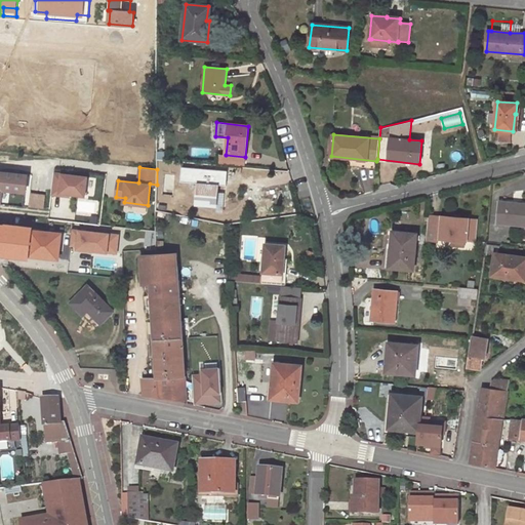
[(0,203),(24,205),(27,175),(0,172),(0,203)]
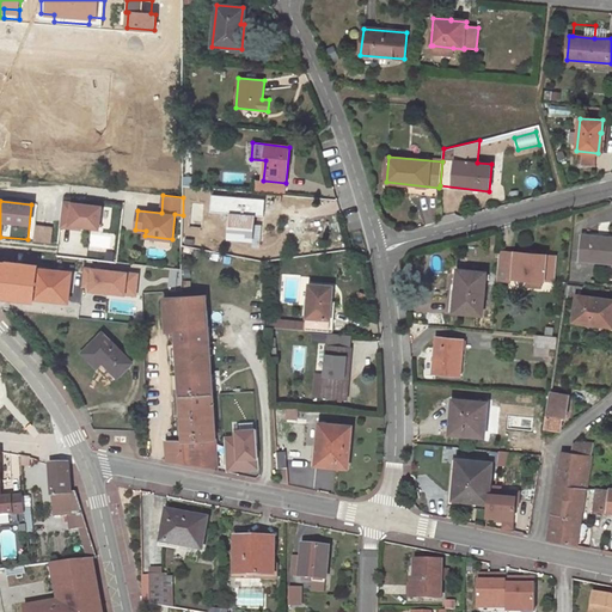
[(102,207),(63,202),(61,227),(81,228),(81,226),(99,228),(102,207)]
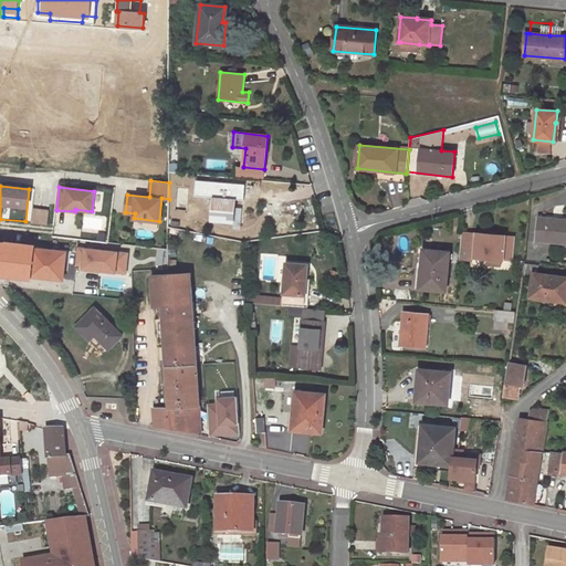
[(236,189),(215,187),(212,220),(232,222),(231,228),(239,229),(241,210),(233,209),(236,189)]
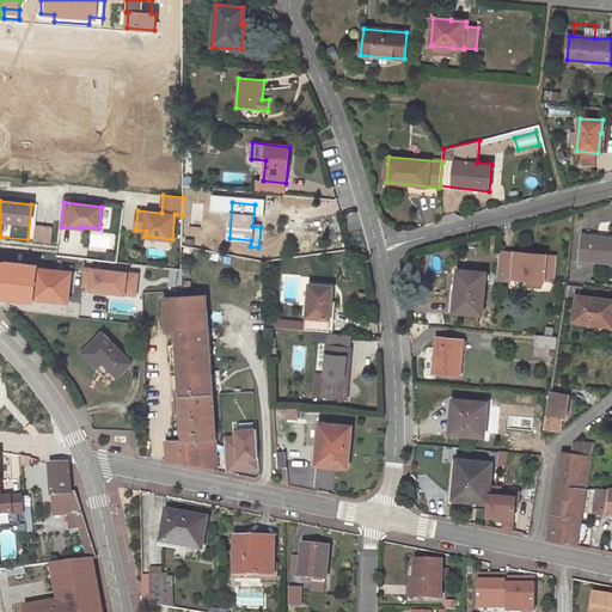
[(51,227),(36,225),(34,242),(50,243),(51,227)]
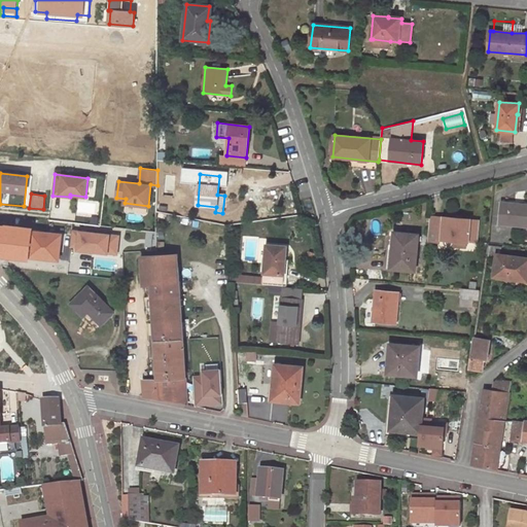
[(526,205),(502,203),(500,223),(526,225),(526,205)]
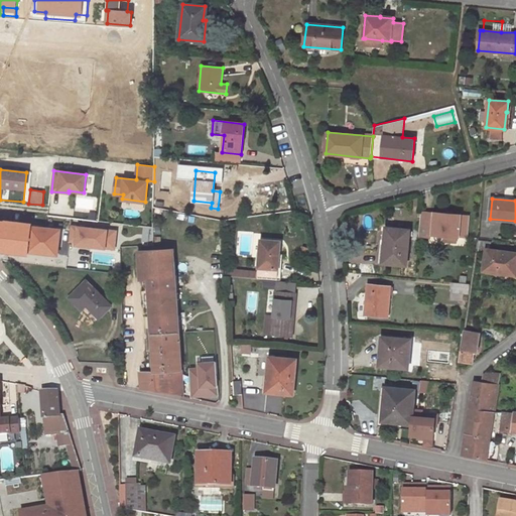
[(469,216),(421,212),(419,236),(428,237),(429,233),(467,237),(469,216)]
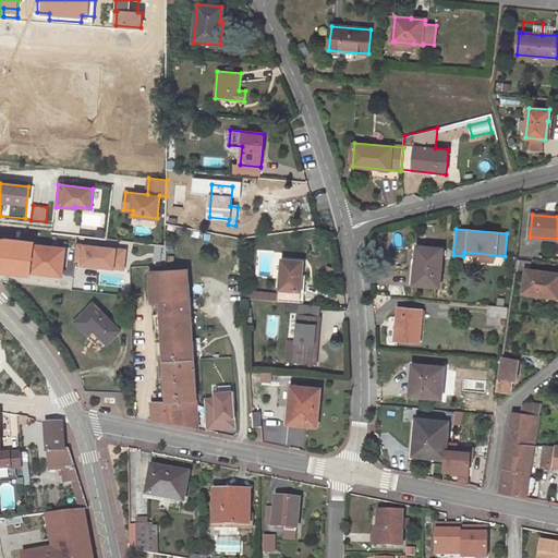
[(125,250),(76,244),(75,261),(83,261),(83,264),(123,268),(125,250)]
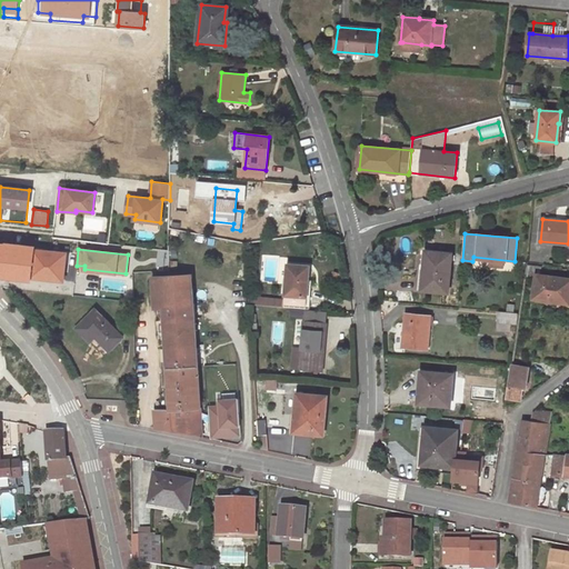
[(67,252),(35,250),(31,278),(65,281),(67,252)]
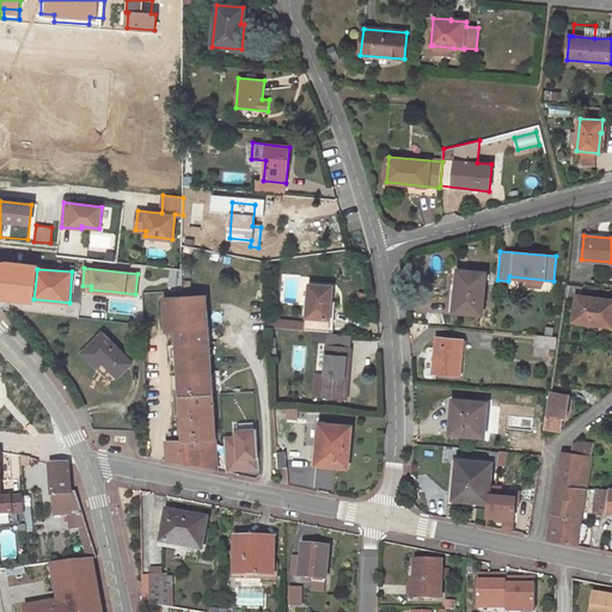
[(487,273),(458,270),(453,311),(483,314),(487,273)]
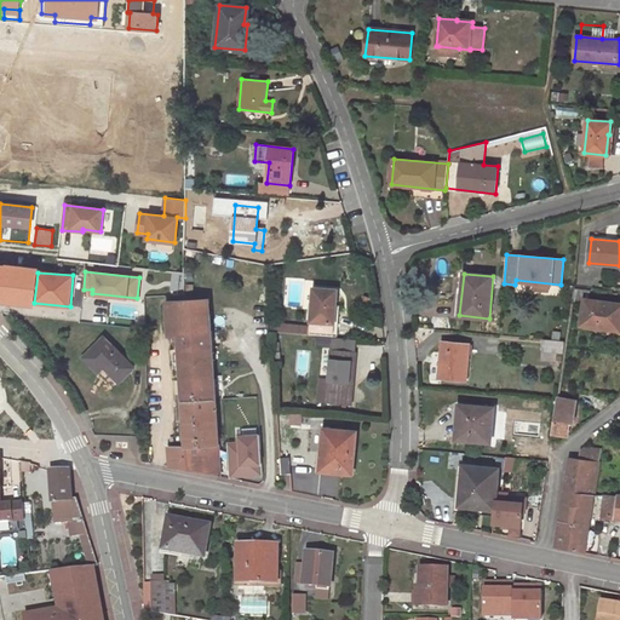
[(297,325),(296,333),(311,334),(311,333),(332,336),(333,308),(337,308),(339,308),(339,299),(337,299),(338,290),(314,288),(311,326),(297,325)]
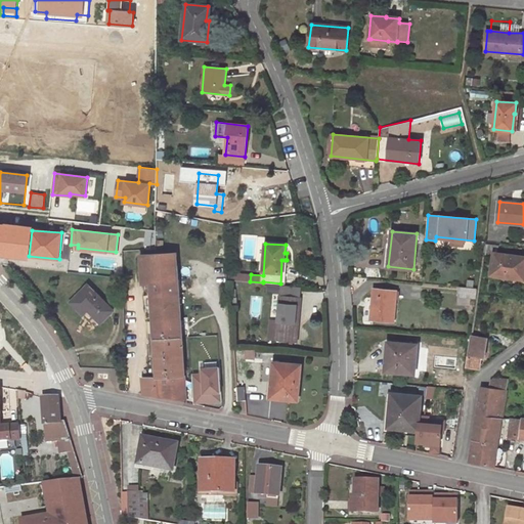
[(149,281),(154,339),(182,337),(176,253),(140,256),(142,281),(146,281),(149,281)]
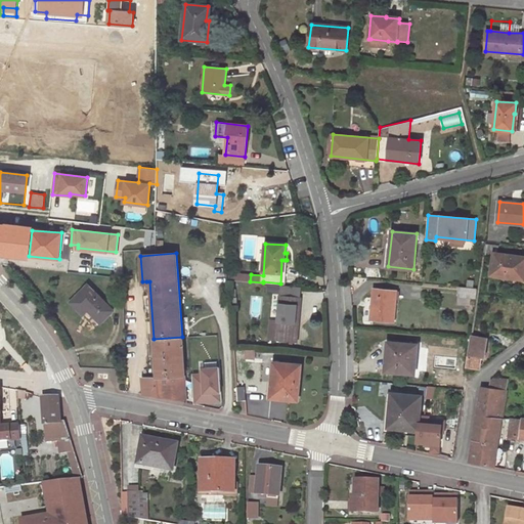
[(523,256),(494,253),(491,274),(523,278),(523,256)]
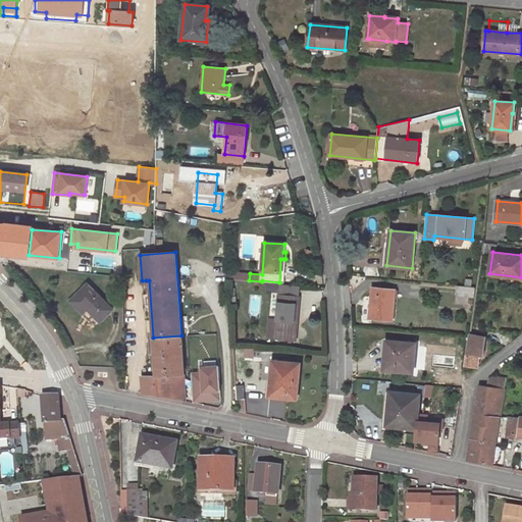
[(250,273),(228,271),(228,278),(249,280),(250,273)]
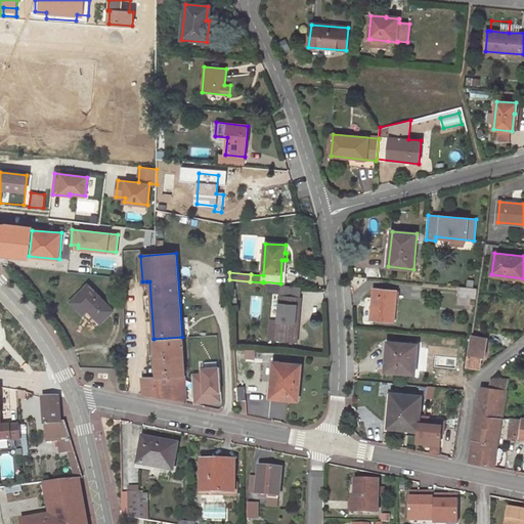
[(101,323),(114,310),(88,285),(71,302),(83,315),(87,310),(101,323)]
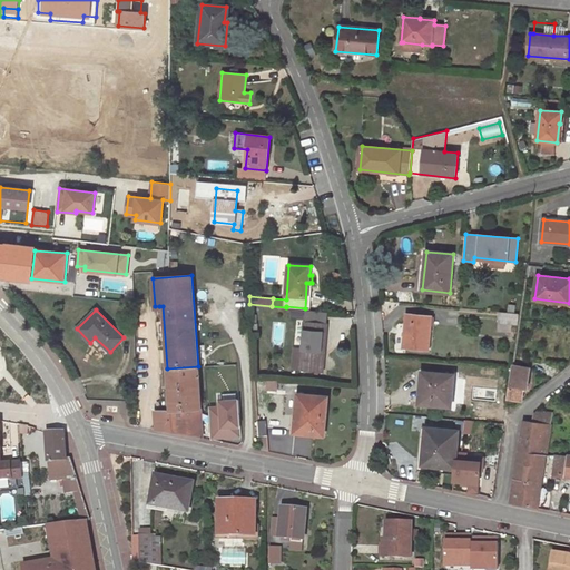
[(306,310),(305,321),(327,323),(328,311),(306,310)]
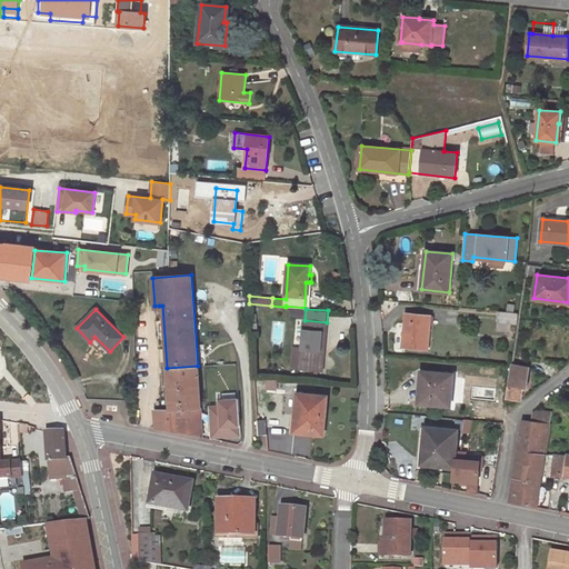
[(518,318),(518,312),(513,312),(507,312),(499,311),(498,321),(517,323),(518,318)]
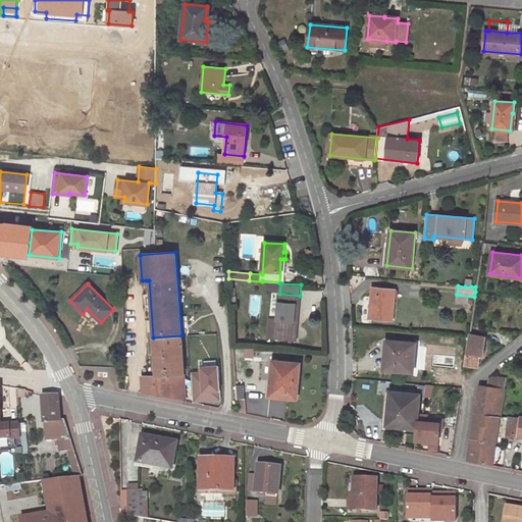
[(396,290),(373,288),(370,318),(393,320),(396,290)]
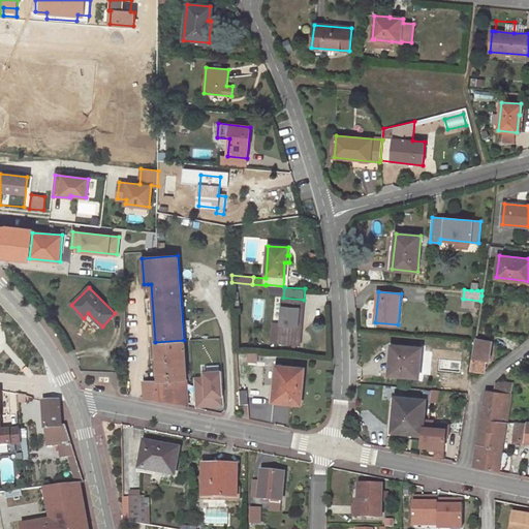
[(299,323),(302,323),(304,300),(283,298),(281,324),(279,343),(297,344),(299,323)]
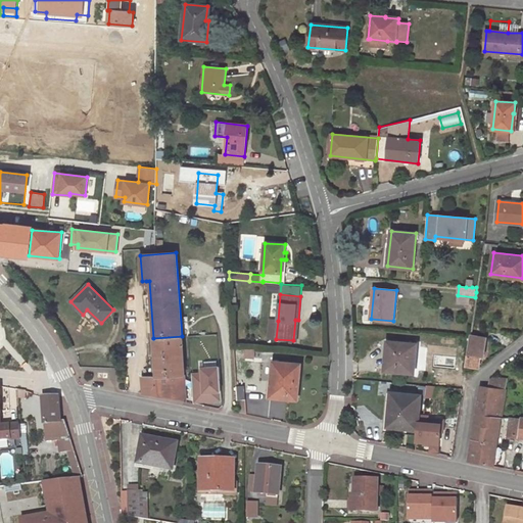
[(268,338),(276,339),(278,321),(270,320),(268,338)]
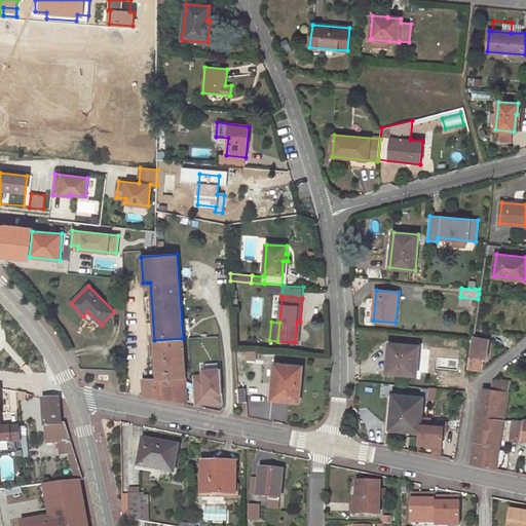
[(144,396),(188,404),(183,338),(154,340),(157,377),(154,378),(143,378),(144,396)]
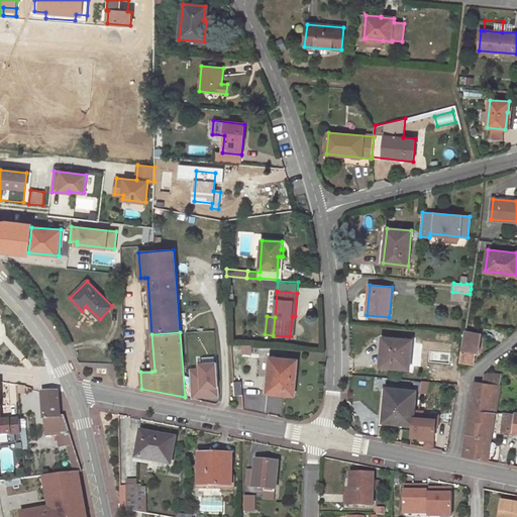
[(481,334),(466,332),(461,360),(474,363),(476,350),(478,350),(481,334)]
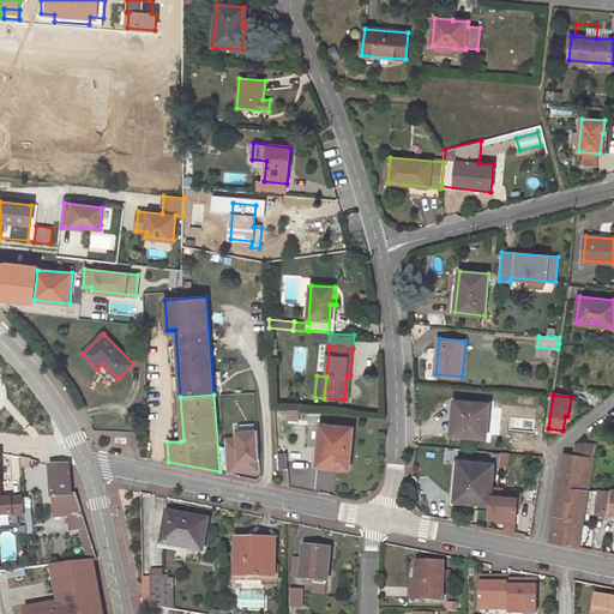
[(457,414),(456,435),(487,438),(489,404),(455,401),(453,414),(457,414)]
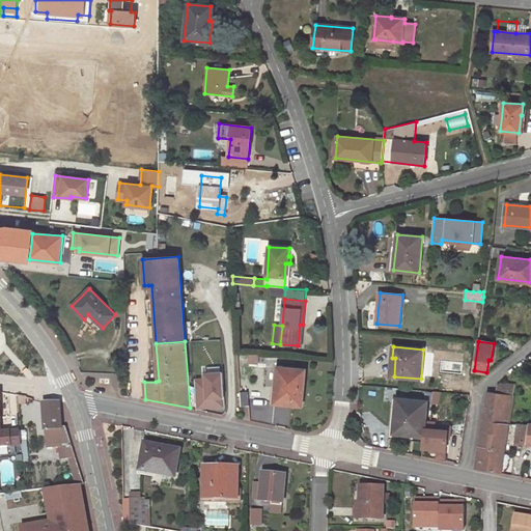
[(258,354),(249,353),(248,362),(257,363),(258,354)]
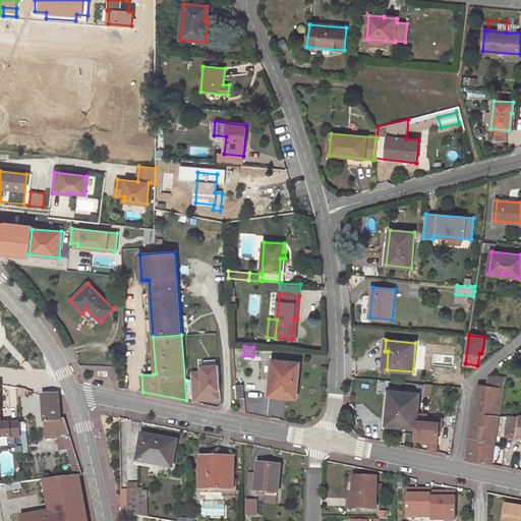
[(285,393),(285,397),(295,398),(299,362),(273,360),(269,392),(285,393)]
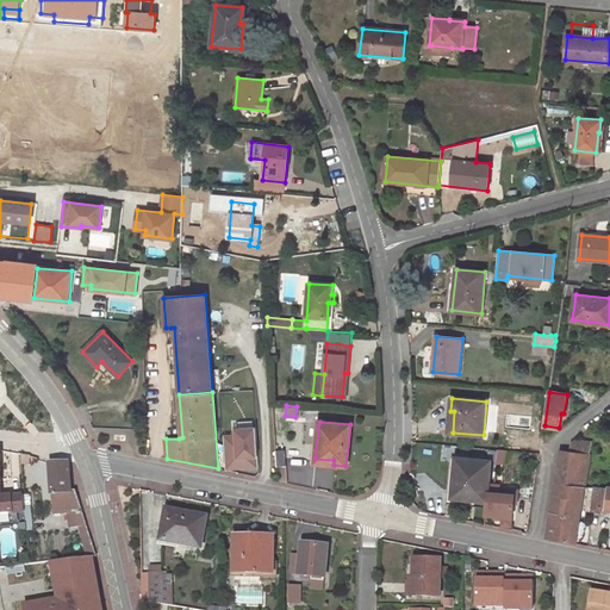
[(236,435),(226,435),(228,454),(237,454),(237,456),(240,456),(241,467),(259,466),(257,454),(250,455),(250,448),(257,448),(255,427),(236,428),(236,435)]
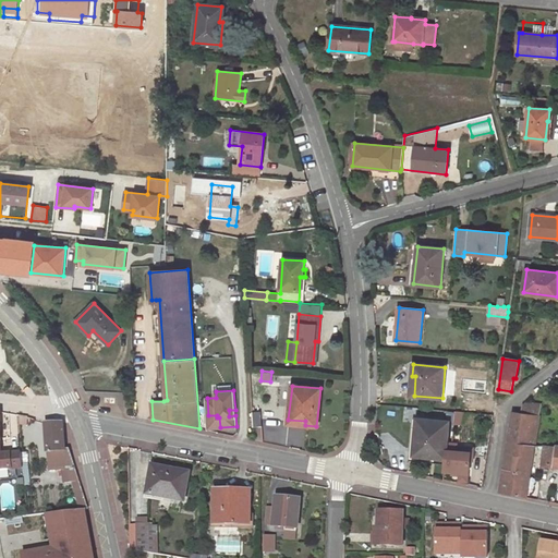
[(541,405),(526,403),(522,407),(521,413),(514,412),(505,470),(513,471),(516,456),(521,457),(523,446),(534,447),(535,446),(541,405)]
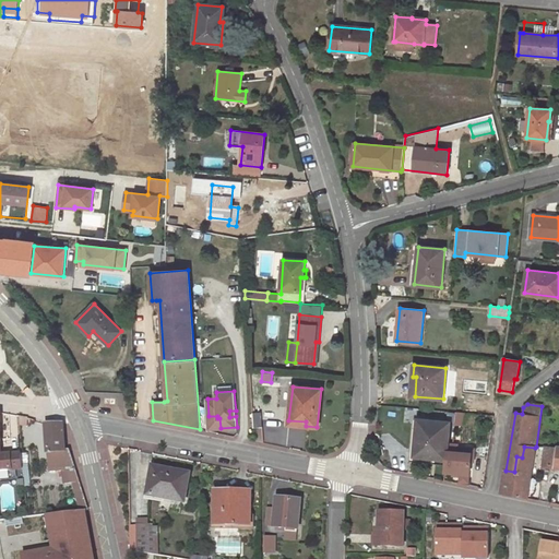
[(465,413),(455,412),(455,424),(464,425),(465,413)]
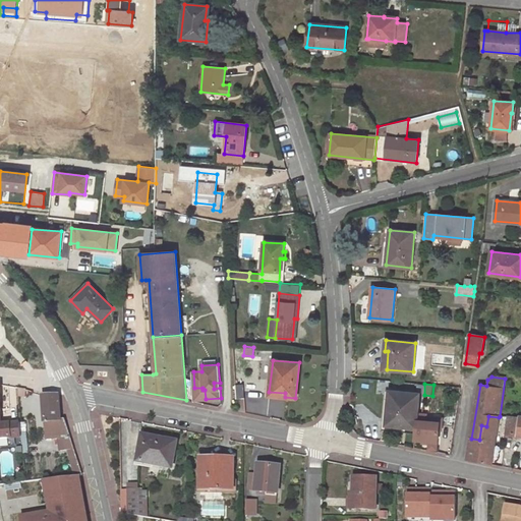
[(243,385),(235,385),(236,398),(244,398),(243,385)]
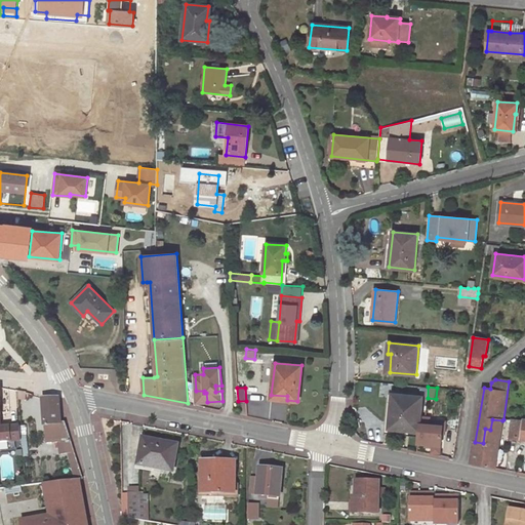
[(422,397),(392,394),(389,428),(418,431),(417,443),(426,444),(431,444),(441,445),(442,433),(443,426),(431,425),(419,423),(422,397)]
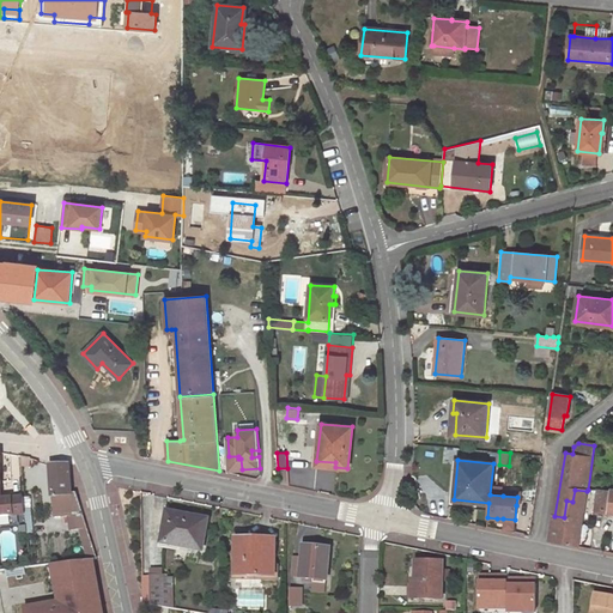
[(71,513),(82,513),(77,493),(71,493),(68,465),(50,465),(54,515),(71,513)]
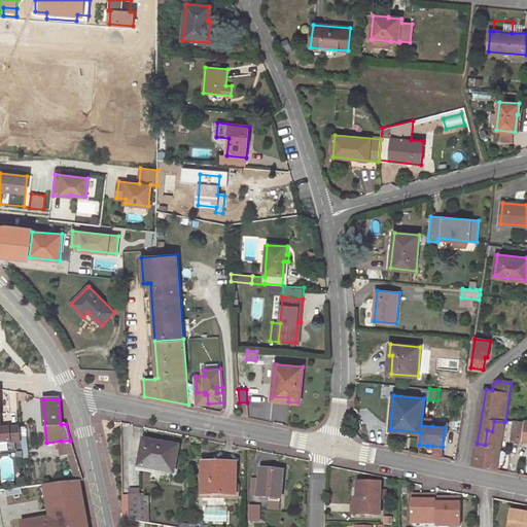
[(0,444),(22,443),(22,434),(21,427),(0,429),(0,421),(0,444)]
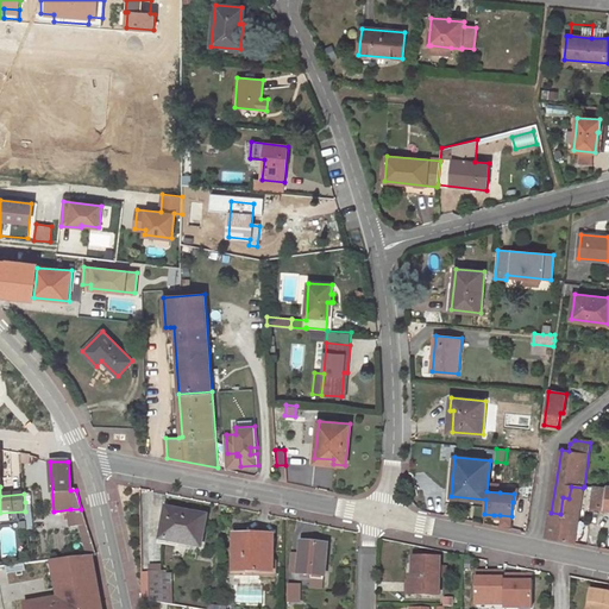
[(546,537),(575,542),(583,488),(571,487),(569,498),(563,497),(560,514),(551,513),(546,537)]
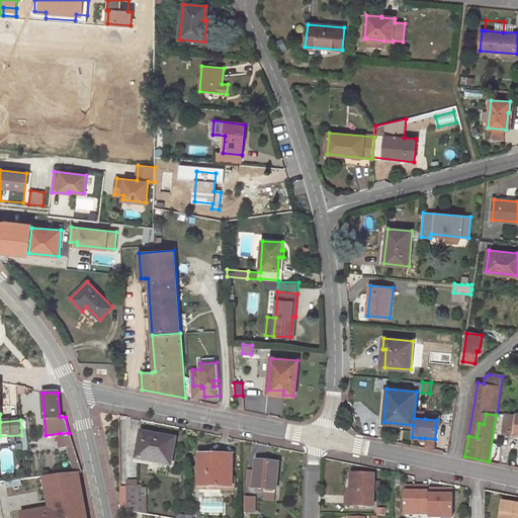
[(517,414),(505,414),(502,433),(517,433),(517,414)]
